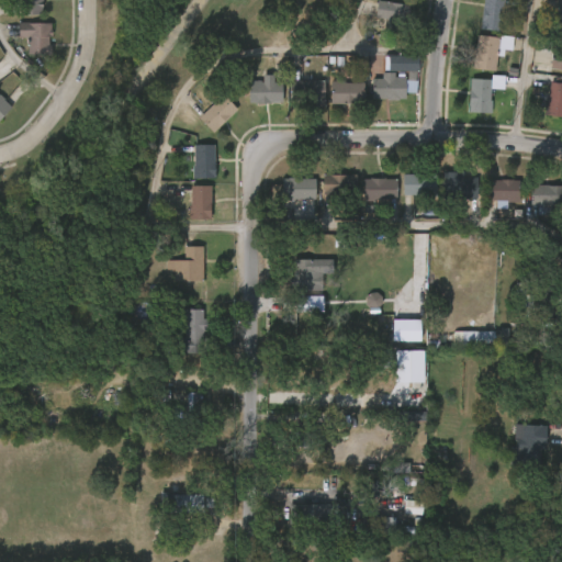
[(42,0),(42,15),(22,15),(22,8),(18,8),(18,0),(42,0)]
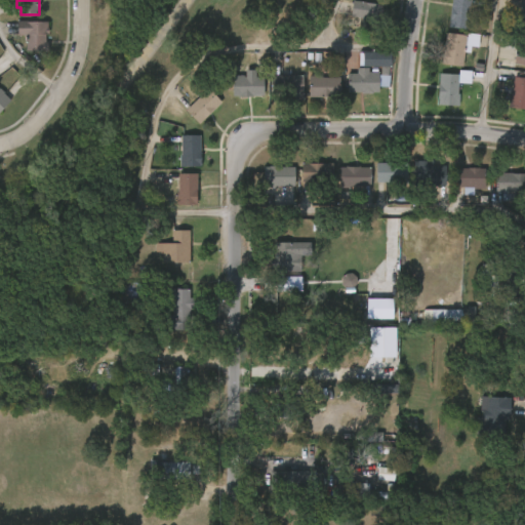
[(364,0),(364,3),(382,5),(379,32),(361,30),(362,17),(350,16),(352,1),(358,1),(358,0),(364,0)]
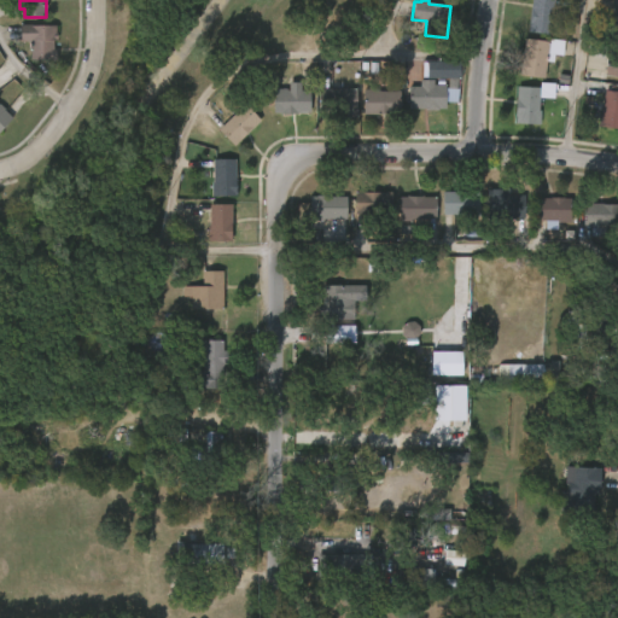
[(553,0),(553,5),(549,35),(528,33),(530,0),(553,0)]
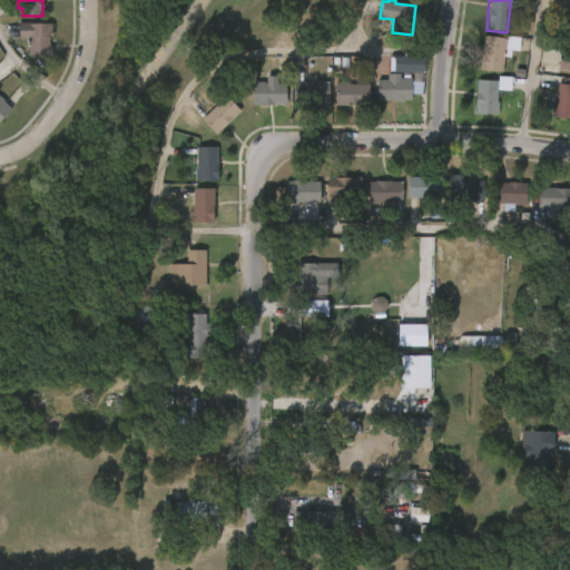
[(50,23),(51,37),(48,37),(48,46),(50,46),(50,57),(27,57),(27,38),(17,38),(17,23),(50,23)]
